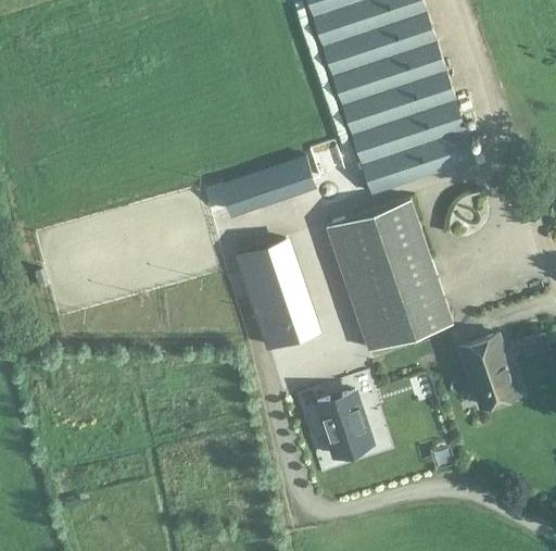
[(305,0),(371,198),(475,163),(420,0),(305,0)]
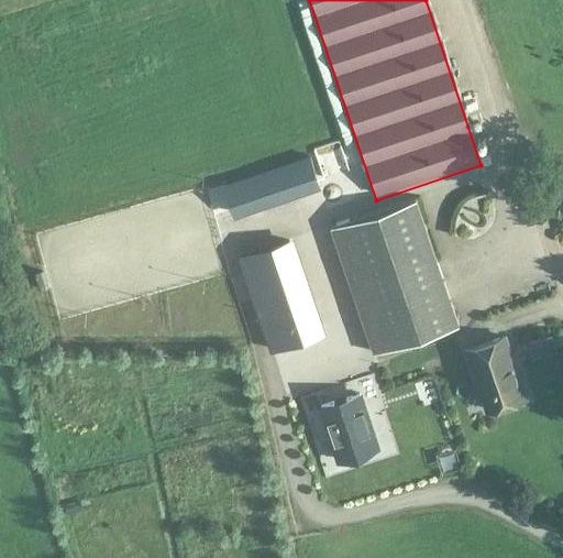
[(310,160),(221,189),(232,221),(321,192),(310,160)]
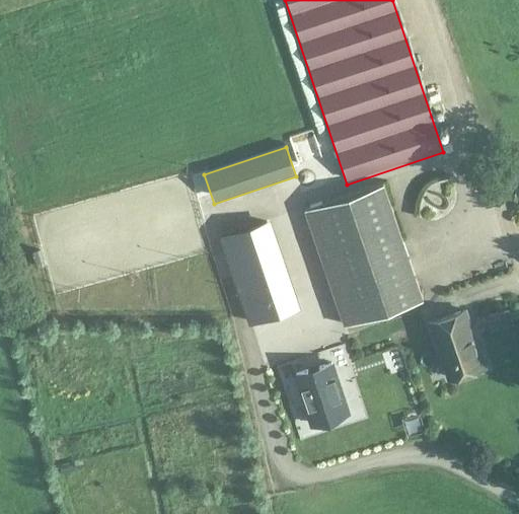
[(518,165),(509,169),(518,204),(518,165)]
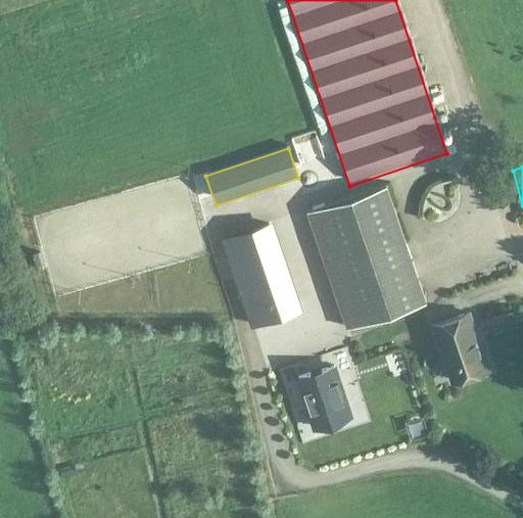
[(385,189),(306,216),(346,333),(425,307),(385,189)]
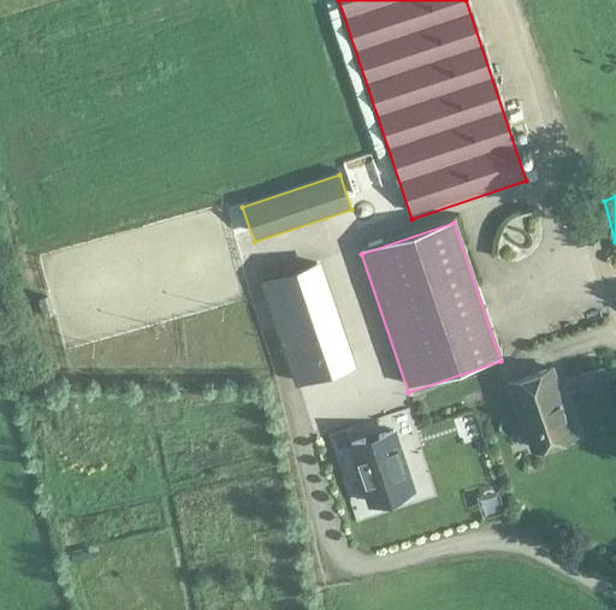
[(356,368),(323,267),(267,286),(302,386),(356,368)]
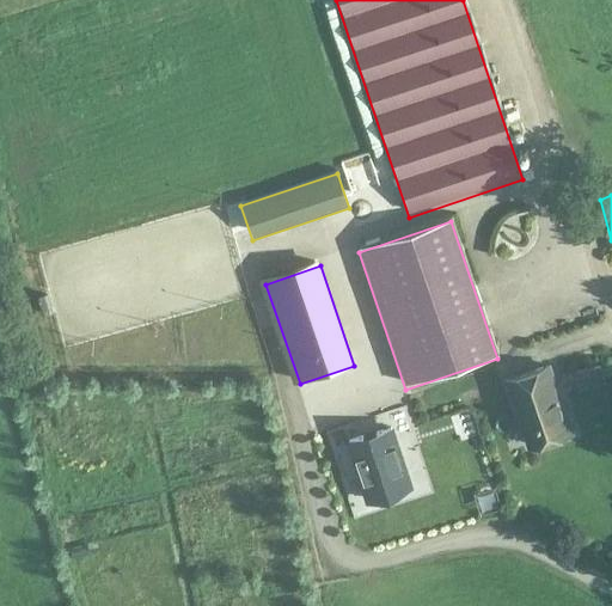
[(528,448),(569,435),(548,369),(507,383),(528,448)]
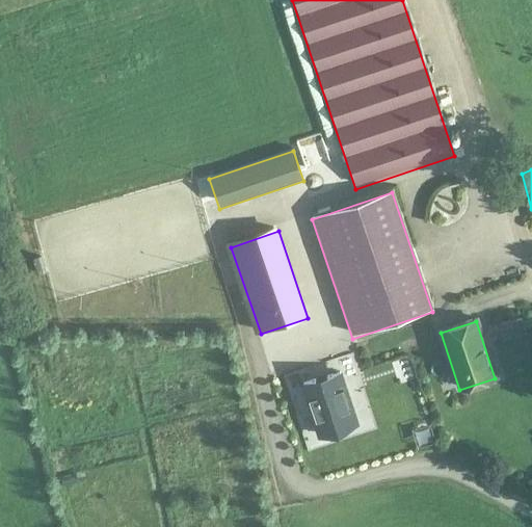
[(303,389),(319,441),(355,428),(340,377),(303,389)]
